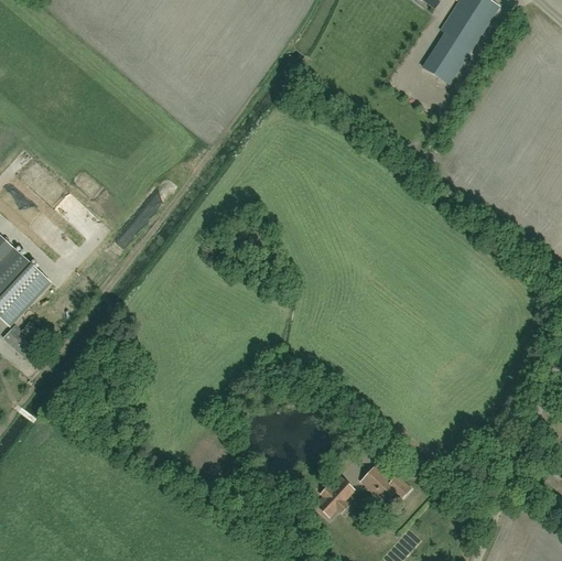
[(467,49),(496,6),(488,0),(456,0),(438,28),(467,49)]
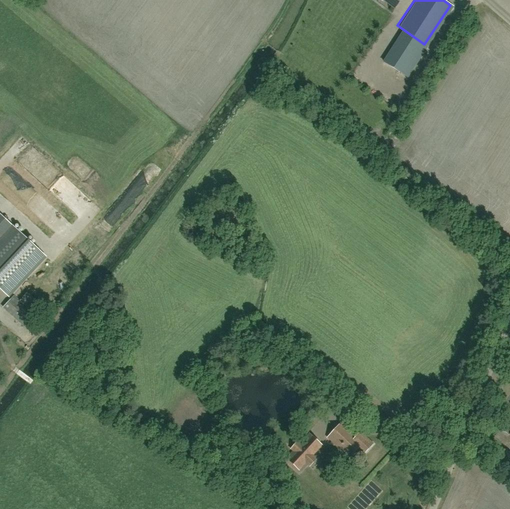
[(408,77),(423,57),(408,46),(393,65),(408,77)]
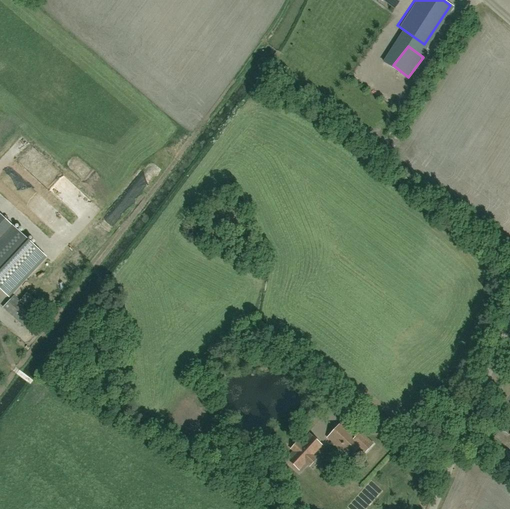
[(2,241),(0,238),(0,288),(5,294),(6,294),(8,293),(43,255),(14,228),(2,241)]
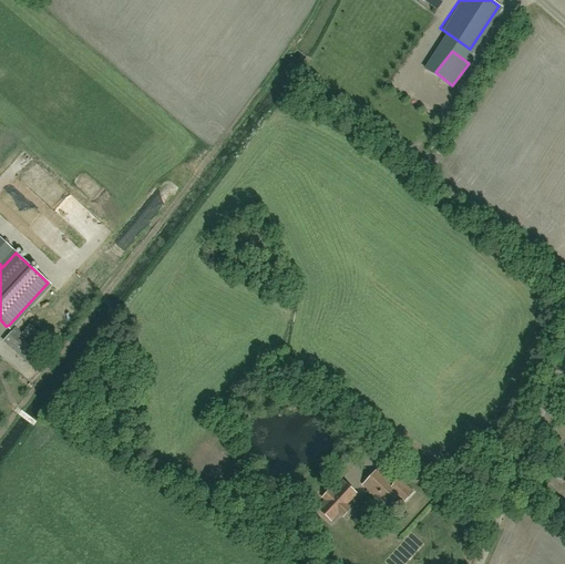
[(19,326),(6,340),(39,369),(51,355),(19,326)]
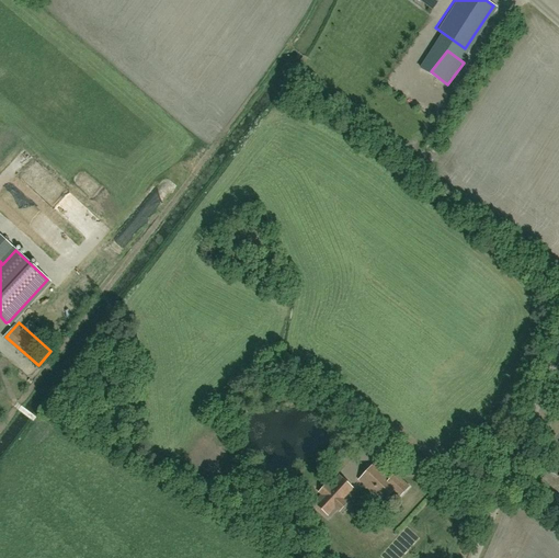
[(558,492),(558,464),(552,458),(539,476),(558,492)]
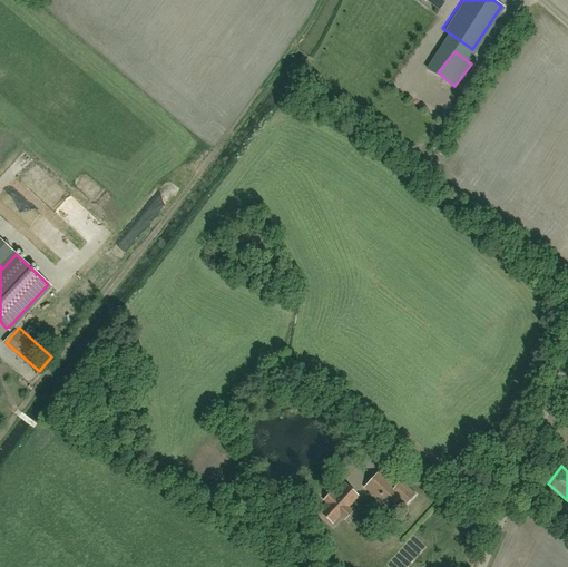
[(399,479),(393,485),(376,469),(363,485),(387,507),(397,496),(403,502),(412,492),(399,479)]
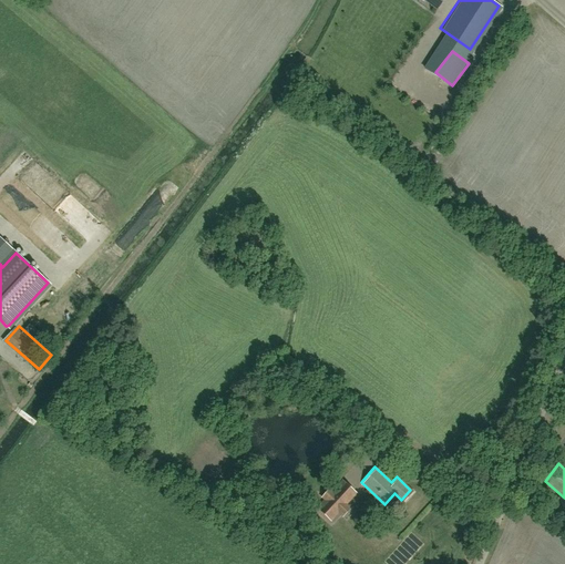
[(316,505),(329,518),(337,509),(341,513),(348,505),(343,502),(349,495),(353,491),(350,486),(341,479),(340,478),(330,489),(327,486),(320,494),(324,496),(316,505)]
